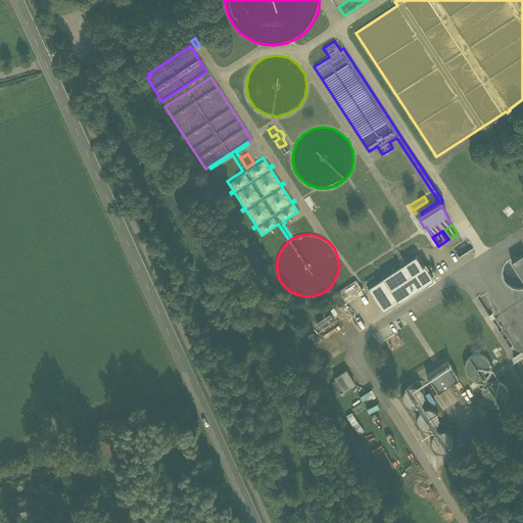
[(467,238),(452,248),(459,258),(474,248),(467,238)]
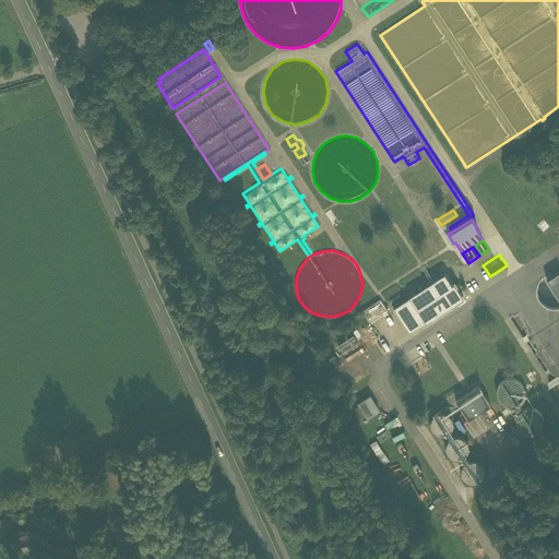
[(546,281),(558,299),(558,271),(556,274),(546,281)]
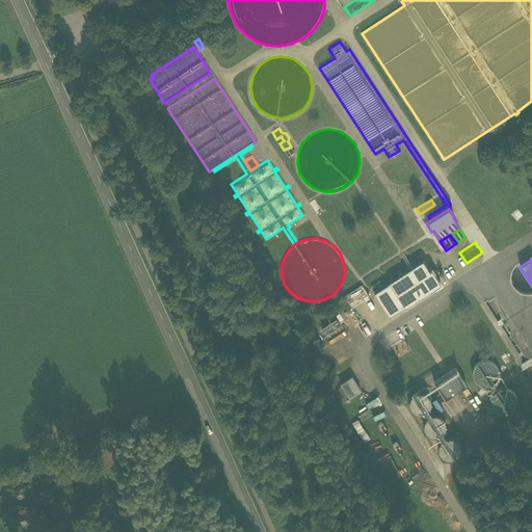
[(389,283),(390,283),(404,307),(404,308),(441,284),(431,269),(429,271),(423,261),(389,283)]
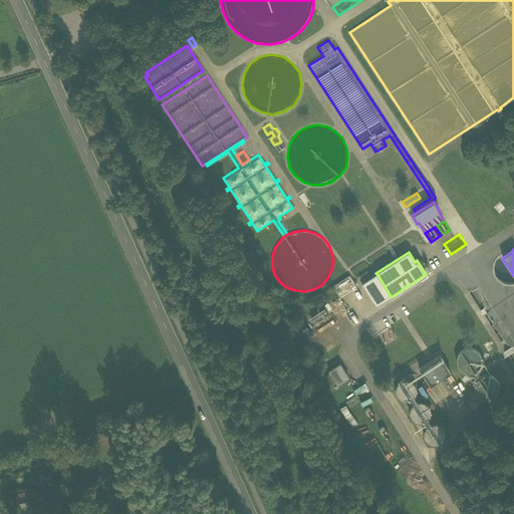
[(375,305),(391,296),(376,273),(361,283),(375,305)]
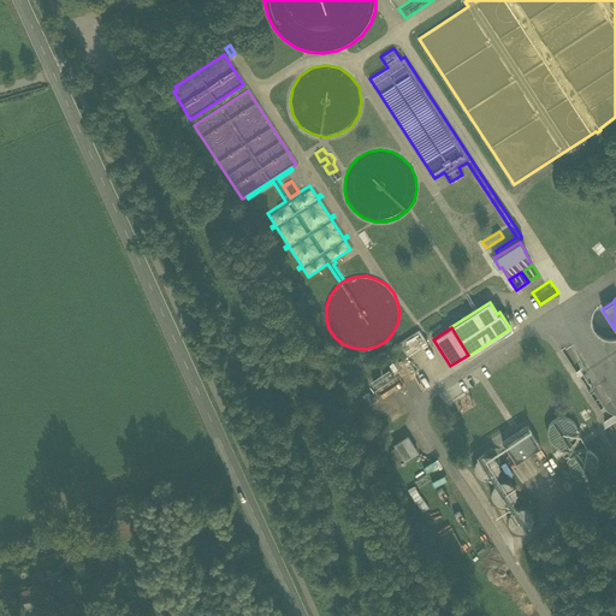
[(401,345),(408,355),(427,343),(419,329),(398,342),(401,345)]
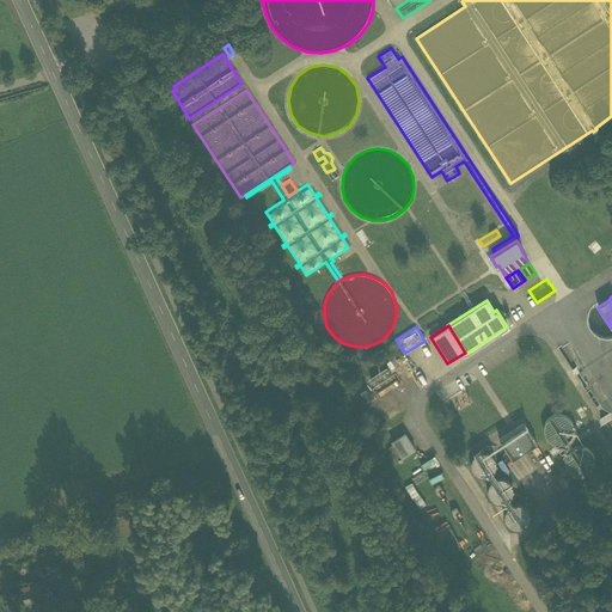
[(599,412),(599,428),(611,447),(611,414),(604,410),(580,373),(579,365),(569,342),(557,348),(571,371),(599,412)]
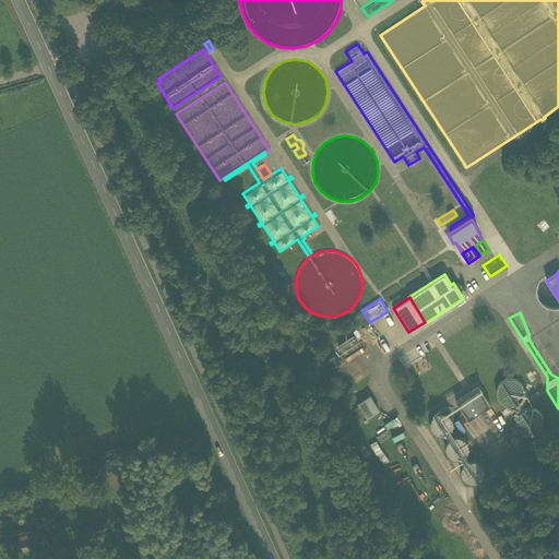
[(330,363),(335,370),(367,349),(355,330),(331,345),(339,357),(330,363)]
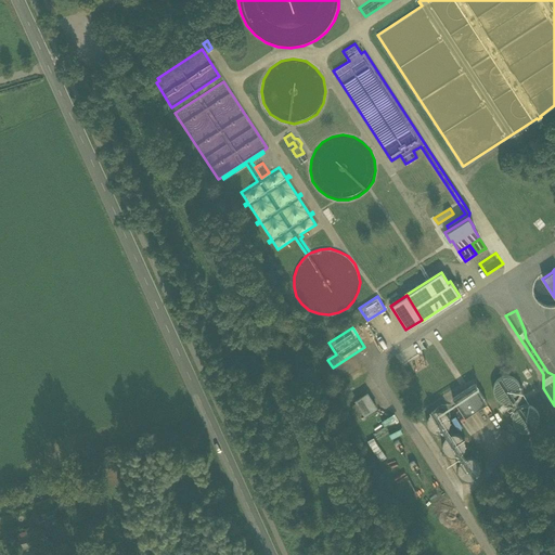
[(513,376),(507,375),(502,376),(497,379),(493,385),(493,390),(495,396),(500,400),(505,402),(512,401),(516,398),(519,392),(519,386),(517,381),(513,376)]
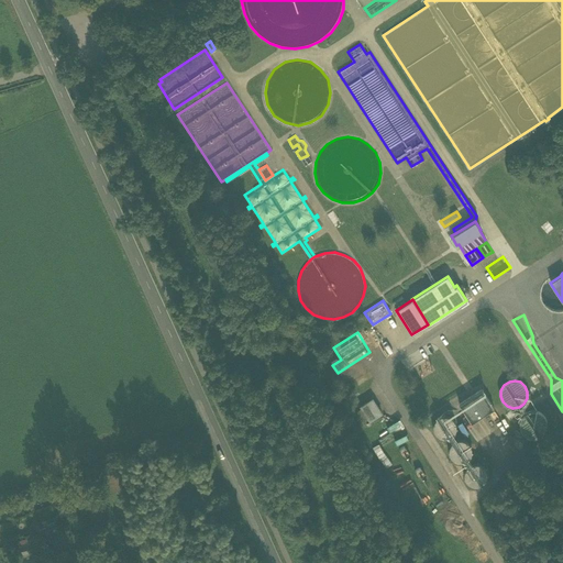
[(459,404),(471,423),(494,408),(482,389),(459,404)]
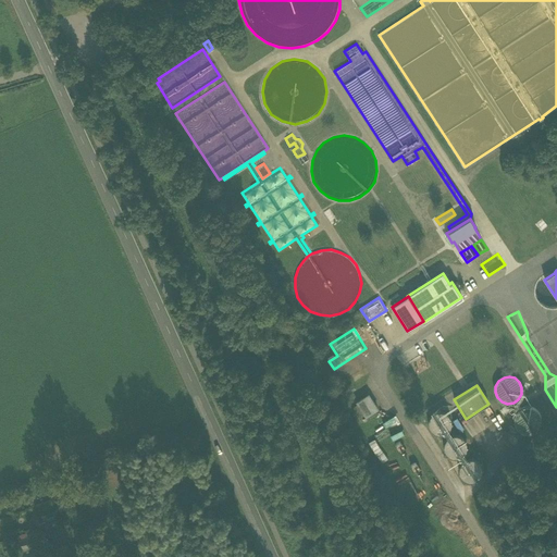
[(357,401),(366,417),(378,409),(368,395),(357,401)]
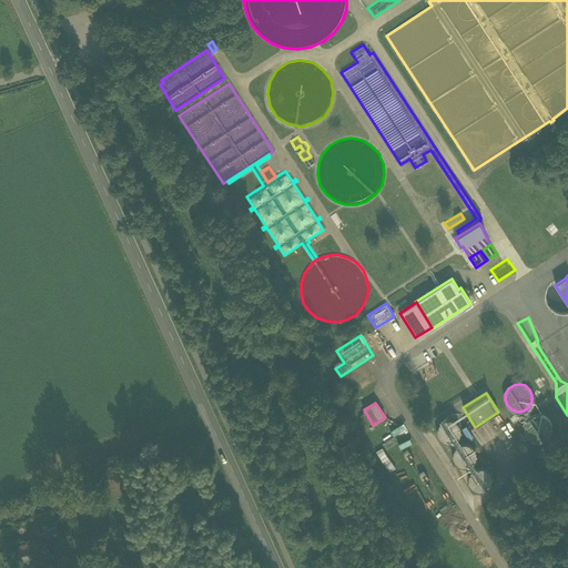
[(545,416),(539,414),(533,415),(527,418),(525,424),(524,430),(526,436),(530,440),(537,443),(543,442),(548,438),(551,433),(551,426),(549,421),(545,416)]
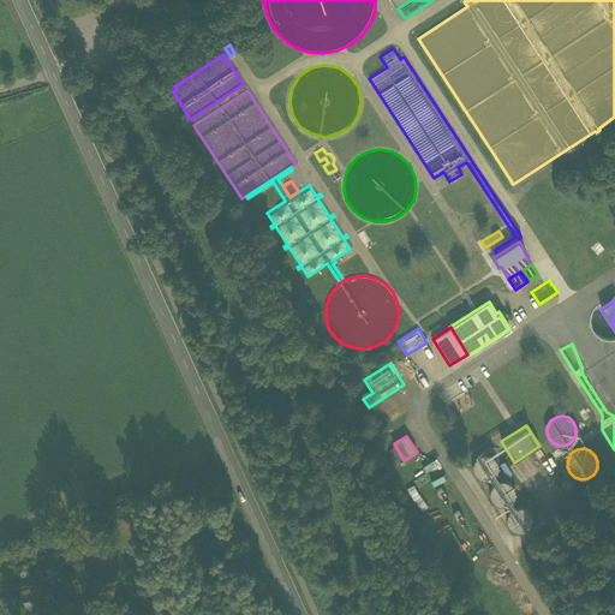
[(488,454),(483,454),(478,455),(475,460),(473,465),(473,470),(476,475),(481,477),(485,478),(490,477),(495,475),(497,470),(497,465),(496,459),(493,455),(488,454)]
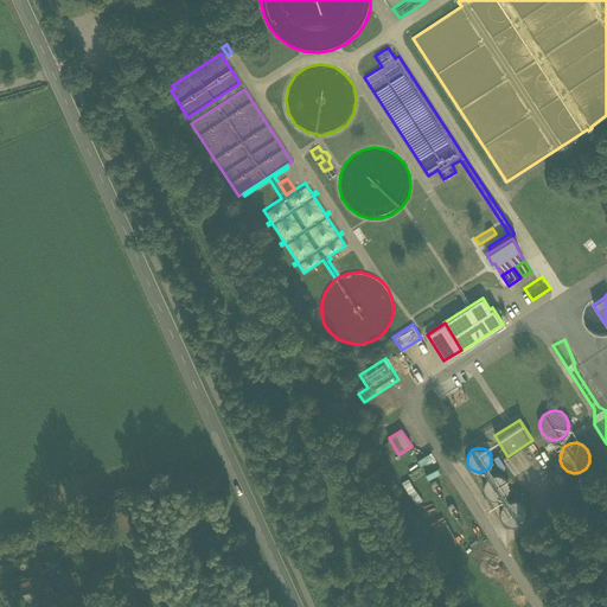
[(498,474),(493,474),(489,475),(485,480),(484,485),(484,490),(486,494),(491,497),(496,498),(500,497),(505,494),(508,490),(508,484),(506,479),(503,475),(498,474)]
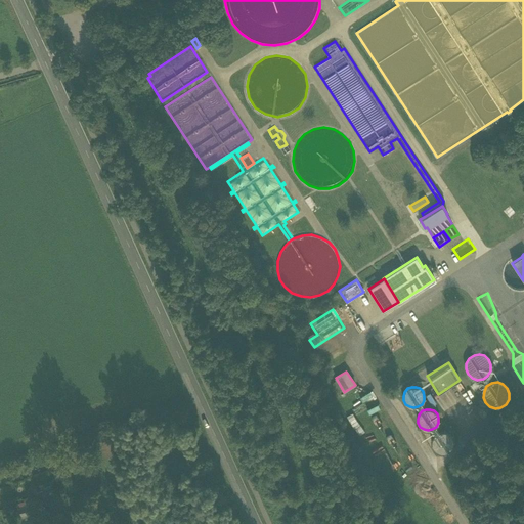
[(444,431),(440,431),(436,433),(433,436),(431,441),(432,445),(434,449),(438,451),(442,452),(447,451),(450,449),(453,445),(453,440),(452,436),(448,433),(444,431)]
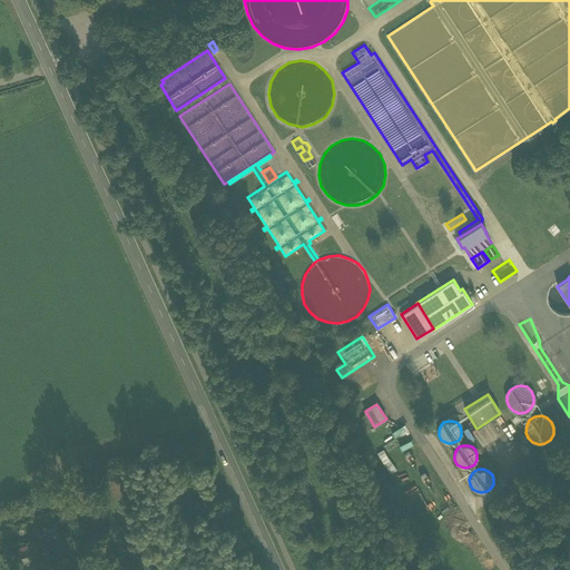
[(64,510),(57,513),(61,524),(68,522),(64,510)]
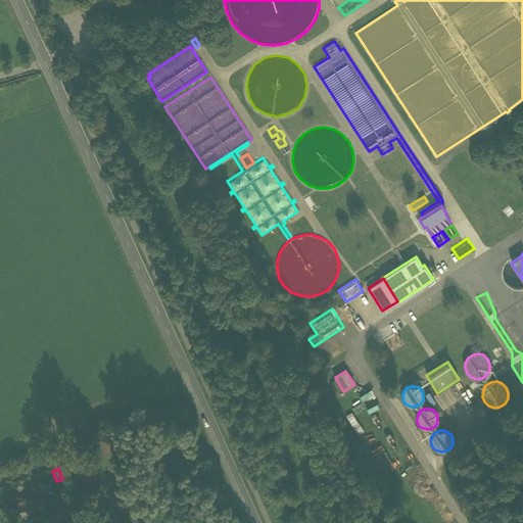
[(63,510),(59,496),(49,498),(53,513),(63,510)]
